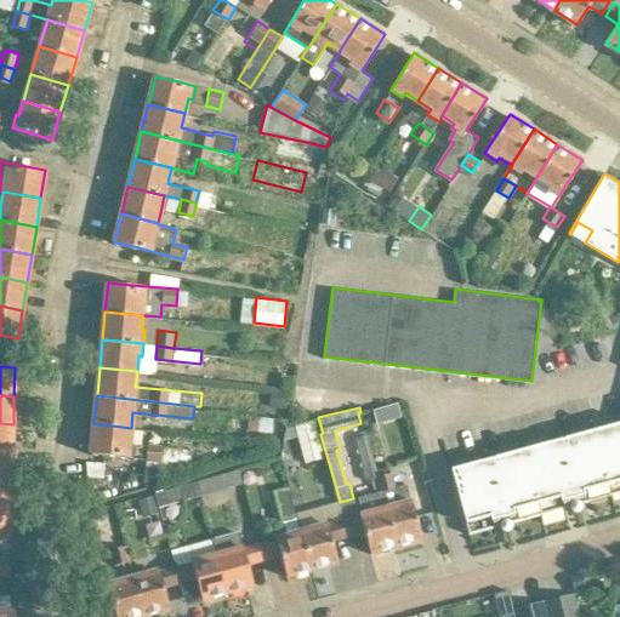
[(274,417),(250,415),(249,428),(272,430),(274,417)]
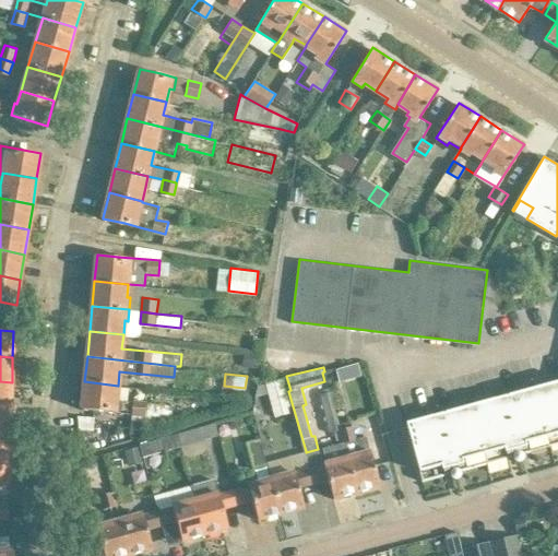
[(265,381),(272,402),(289,397),(283,376),(265,381)]
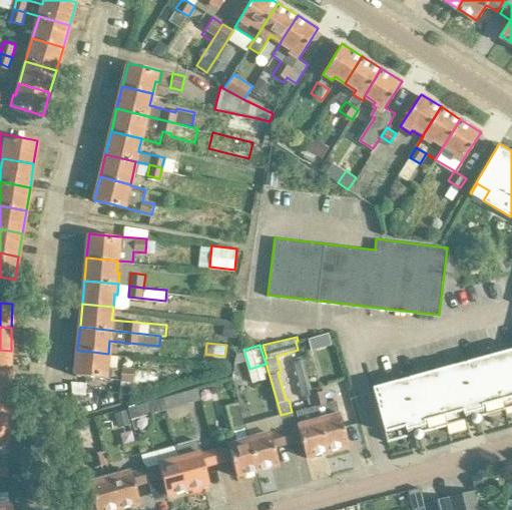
[(511,348),(373,386),(385,431),(405,425),(406,429),(425,424),(424,420),(463,410),(464,413),(483,408),(482,404),(511,395),(511,348)]
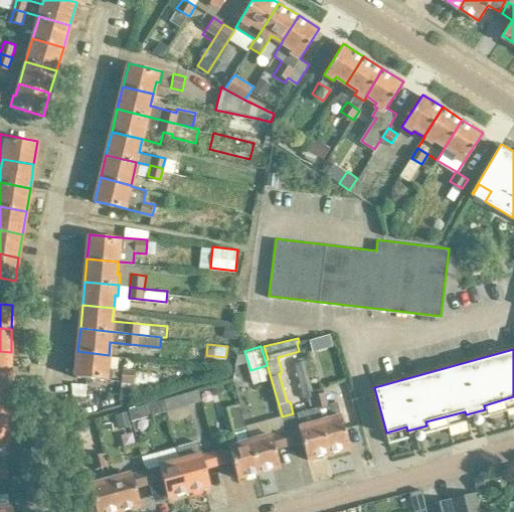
[(0,374),(10,375),(11,352),(0,351),(0,374)]
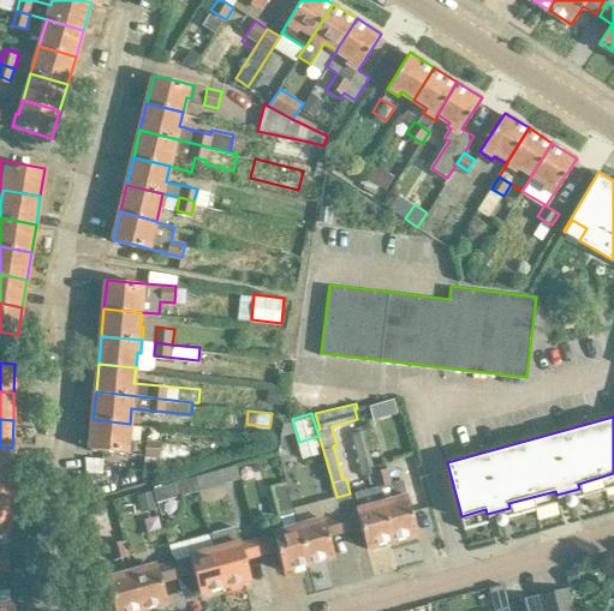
[(129,438),(130,424),(93,419),(90,448),(130,453),(131,438),(129,438)]
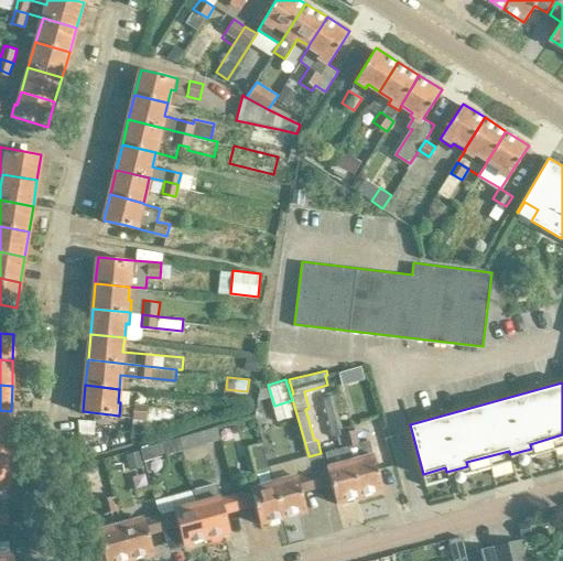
[(332,394),(322,396),(333,435),(343,432),(333,394),(332,394)]
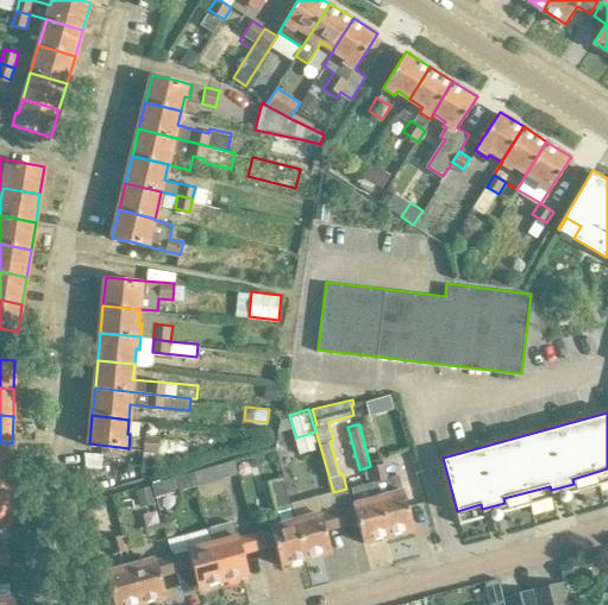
[(158,451),(160,436),(145,436),(144,449),(158,451)]
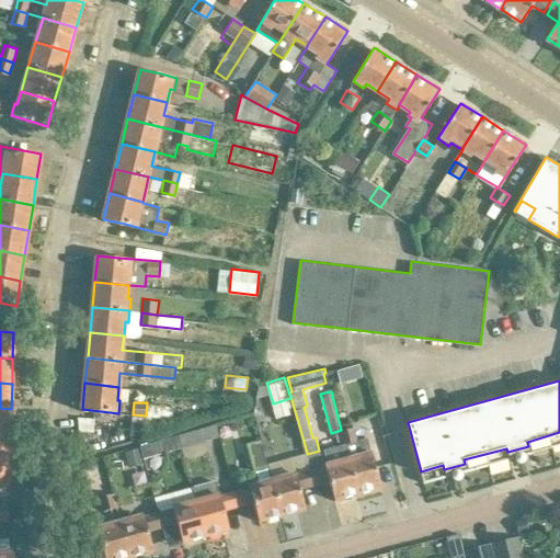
[(0,434),(10,435),(11,409),(0,408),(0,434)]
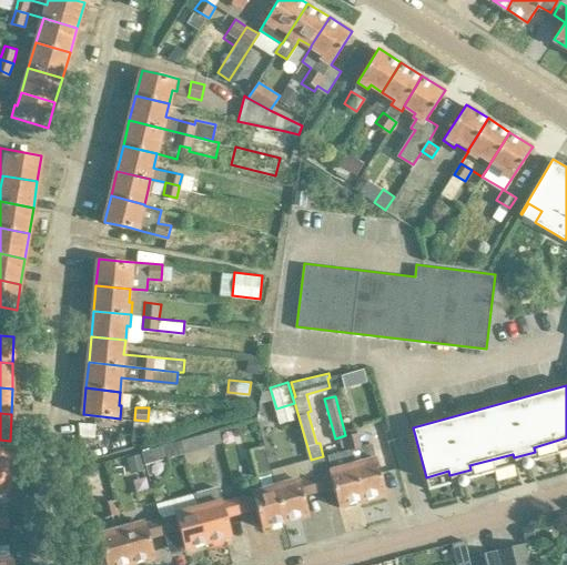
[(163,423),(150,421),(149,430),(162,432),(163,423)]
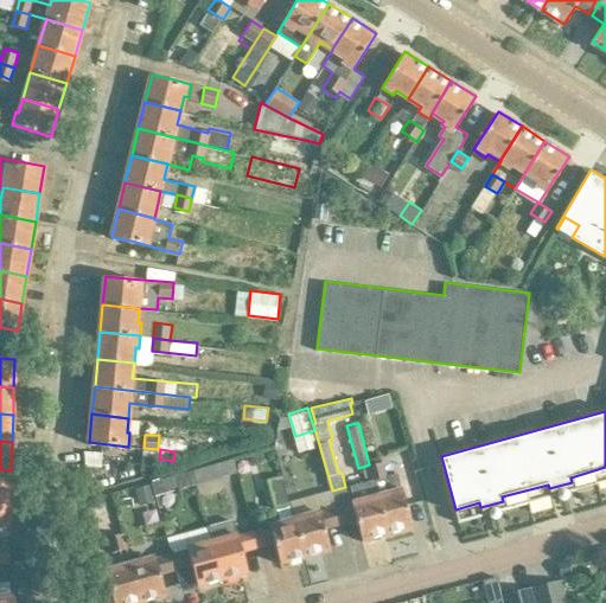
[(155,470),(157,456),(142,455),(141,469),(155,470)]
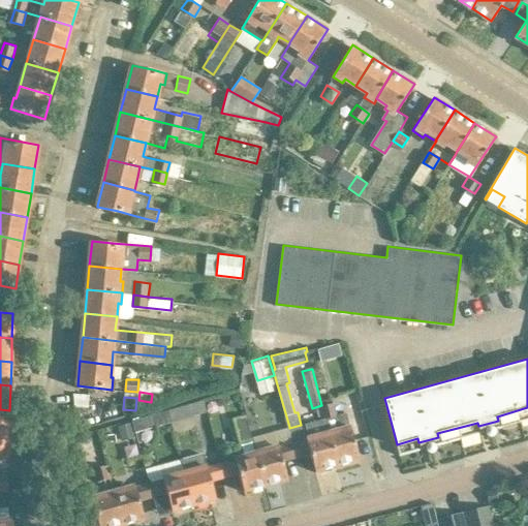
[(203,398),(168,408),(173,420),(207,409),(203,398)]
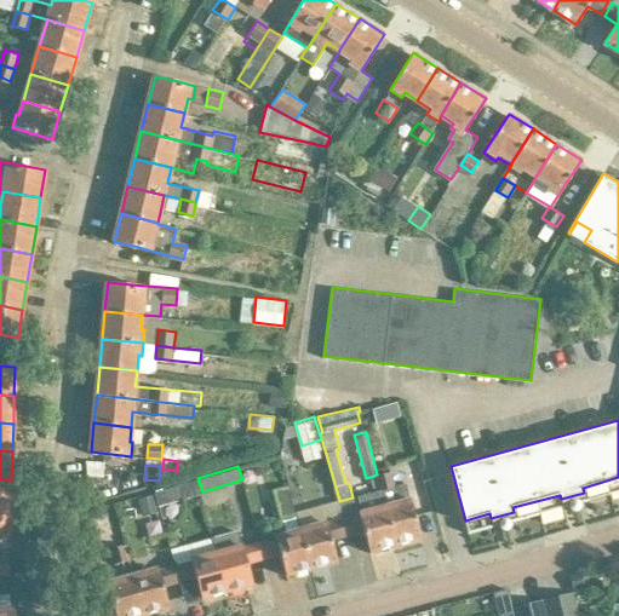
[(395,485),(390,471),(377,475),(382,489),(396,543),(422,536),(406,482),(395,485)]
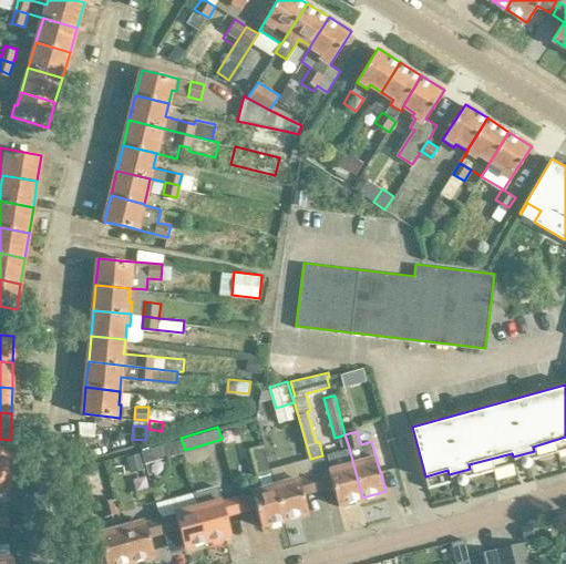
[(271,470),(271,469),(265,443),(263,444),(259,436),(248,439),(257,474),(271,470)]
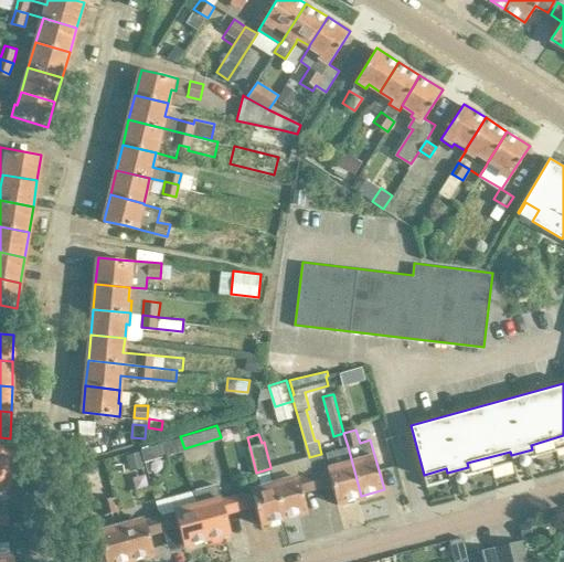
[(180,436),(141,447),(145,459),(184,448),(180,436)]
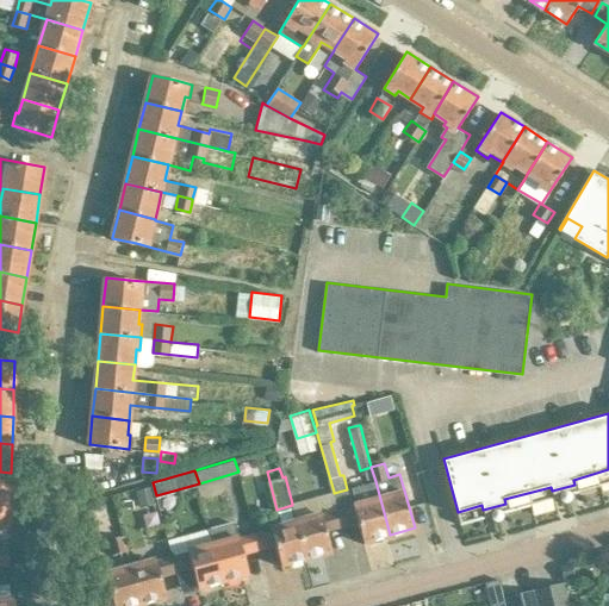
[(0,499),(10,500),(11,473),(0,472),(0,499)]
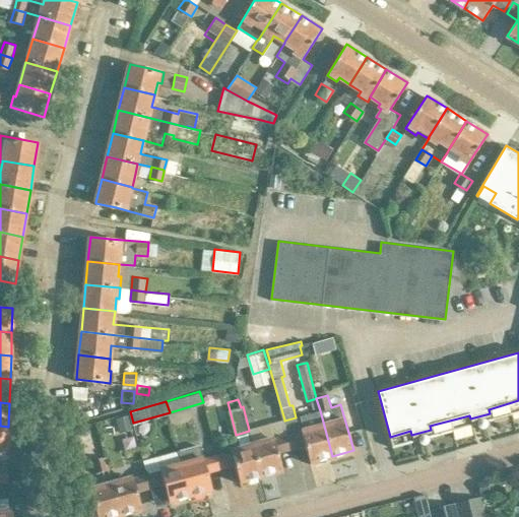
[(332,456),(320,410),(296,417),(284,421),(292,448),(306,444),(311,462),(332,456)]
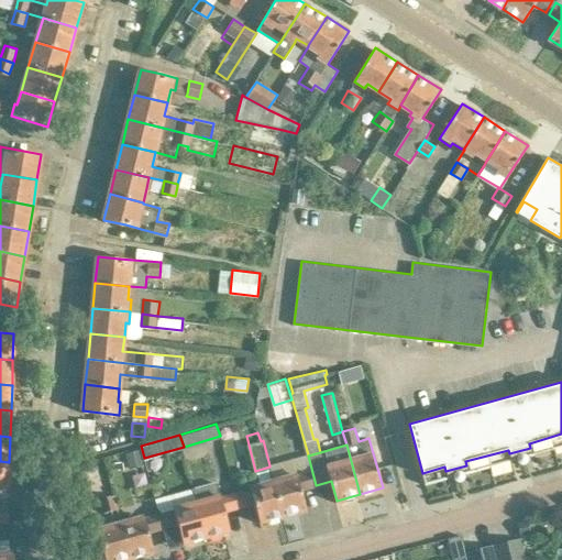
[(144,463),(141,448),(125,452),(130,468),(144,463)]
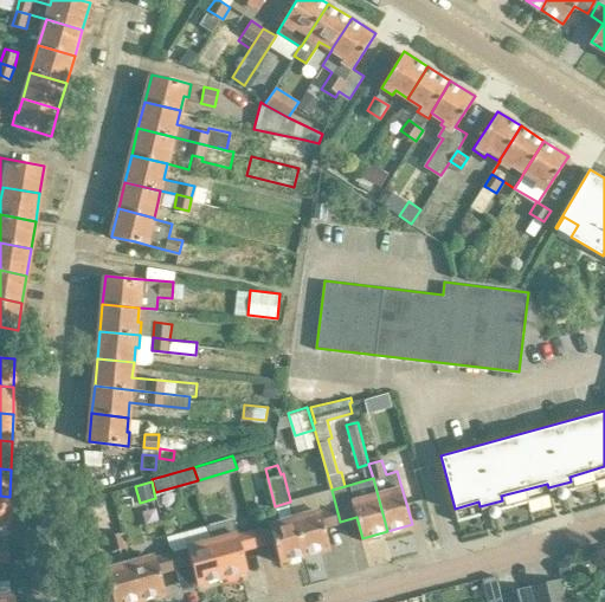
[(324,526),(340,522),(332,490),(332,489),(290,500),(290,502),(291,502),(296,517),(295,517),(304,554),(330,547),(324,526)]
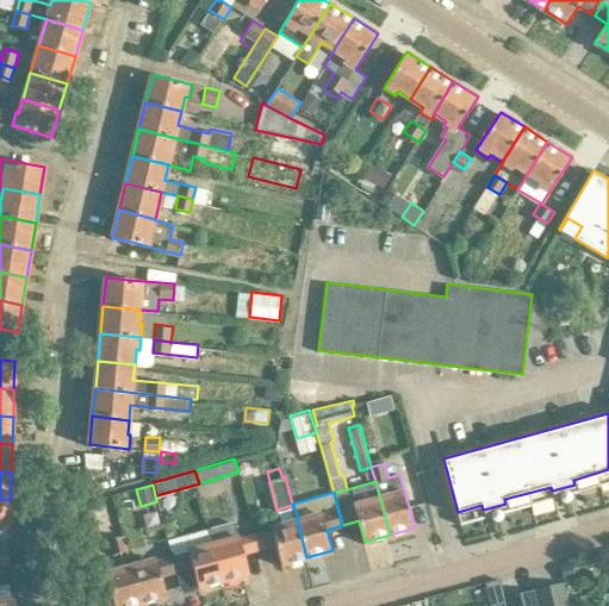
[(0,528),(10,529),(10,500),(0,499),(0,528)]
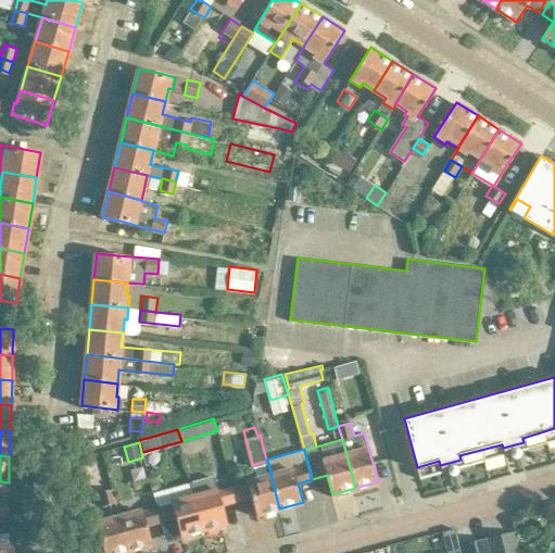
[(235,501),(231,487),(218,490),(214,475),(191,480),(196,499),(204,529),(227,524),(222,504),(235,501)]
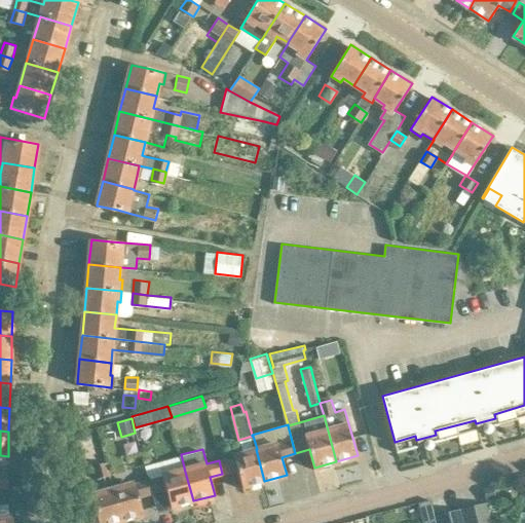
[(242,487),(264,481),(256,449),(234,455),(234,456),(222,459),(226,473),(237,469),(242,487)]
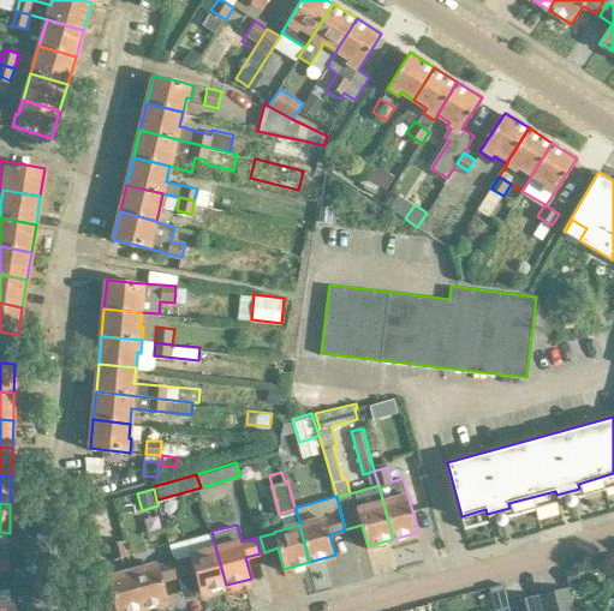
[(129,555),(124,539),(109,543),(114,558),(129,555)]
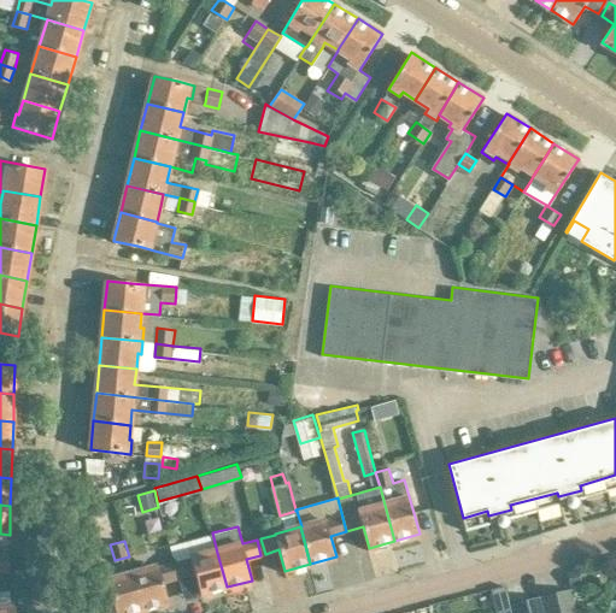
[(0,570),(11,570),(9,553),(0,553),(0,570)]
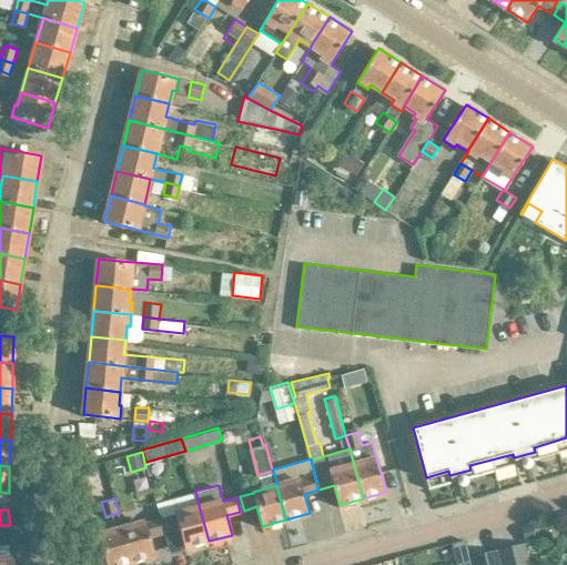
[(185,547),(209,541),(200,510),(176,515),(176,516),(163,521),(168,534),(181,531),(185,547)]
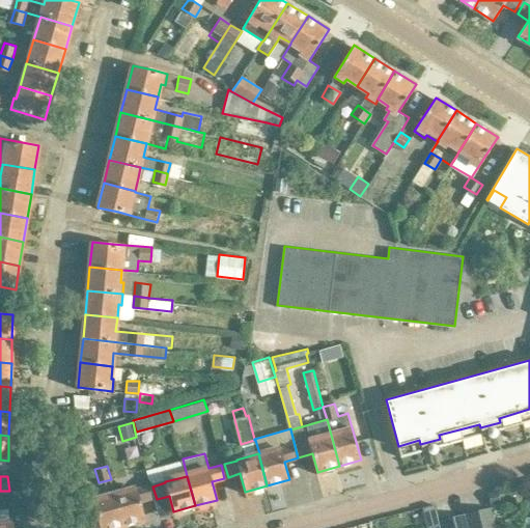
[(114,493),(123,525),(145,520),(140,501),(152,498),(148,484),(137,488),(136,488),(114,493)]
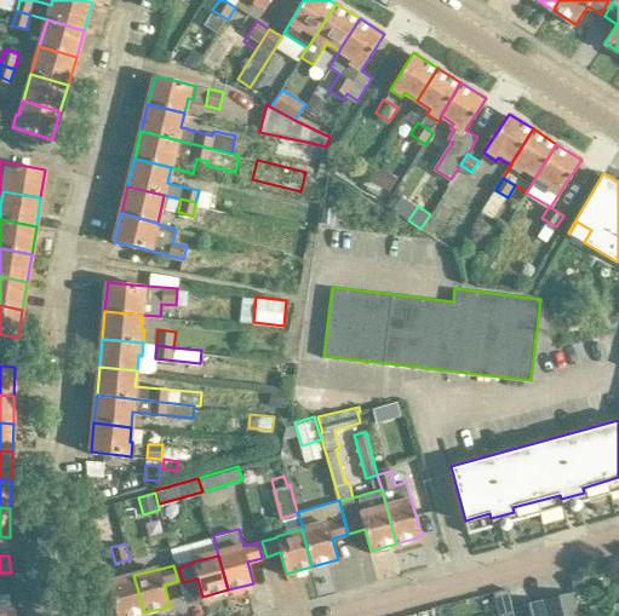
[(116,615),(132,615),(144,612),(133,575),(121,579),(121,577),(108,581),(116,615)]
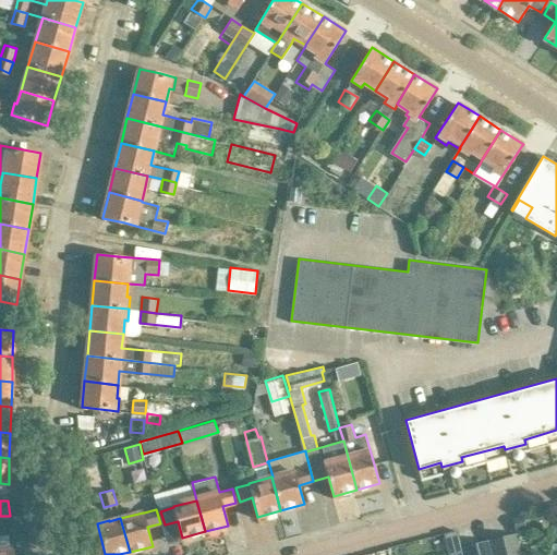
[(520,554),(515,532),(489,539),(493,554),(520,554)]
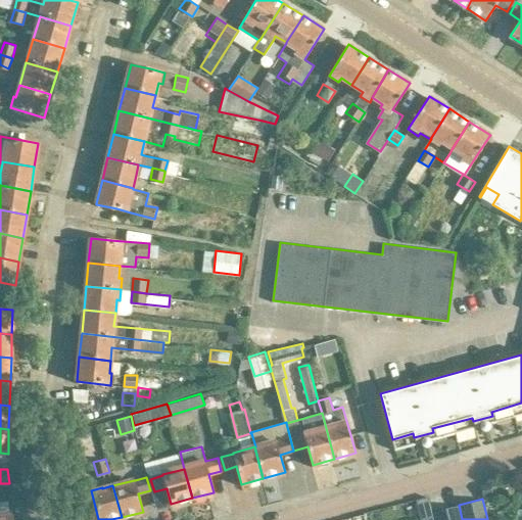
[(13,519),(12,511),(10,511),(9,500),(0,501),(0,519),(13,519)]
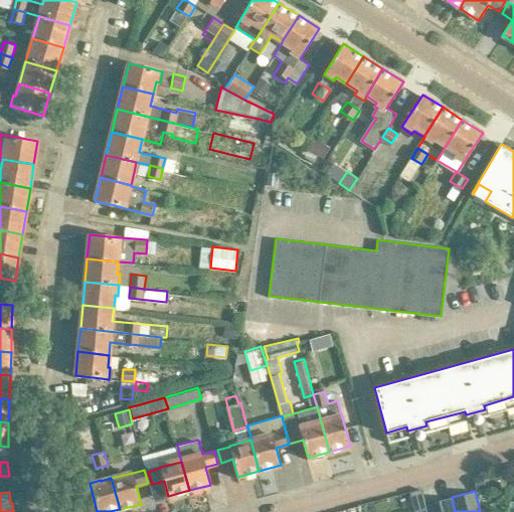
[(426,504),(429,511),(455,511),(452,497),(426,504)]
